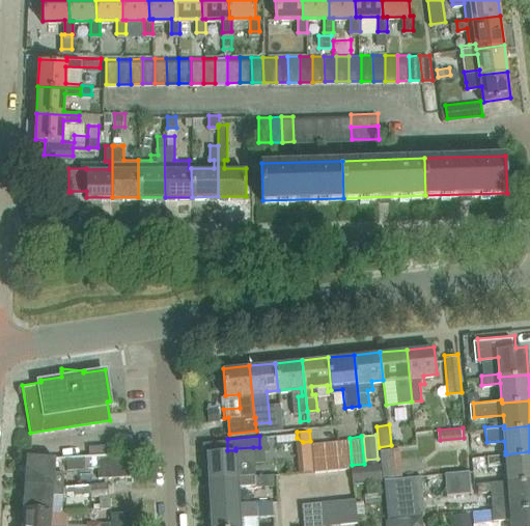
[(352,465),(350,438),(337,439),(340,466),(352,465)]
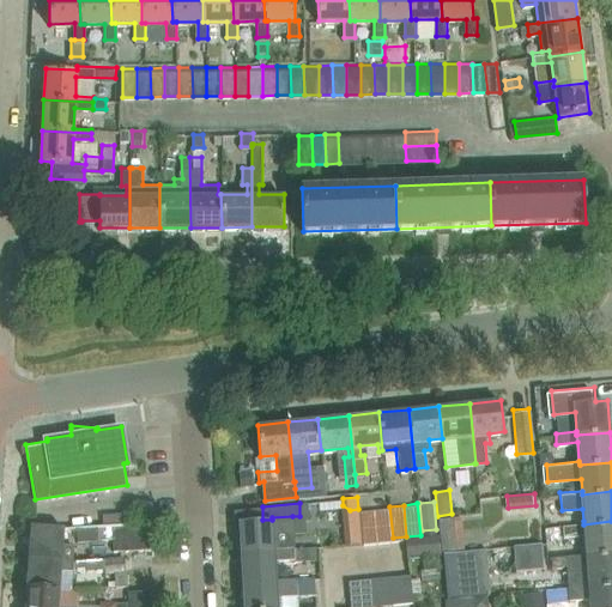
[(393,538),(389,507),(375,508),(379,540),(393,538)]
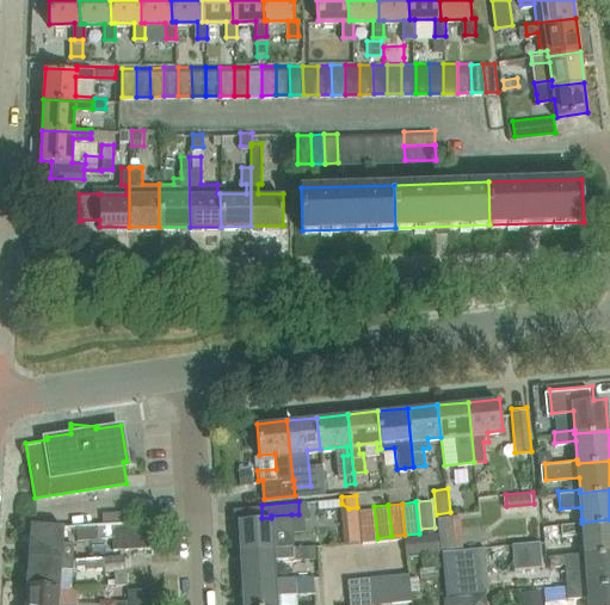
[(377,538),(374,506),(359,507),(363,539),(377,538)]
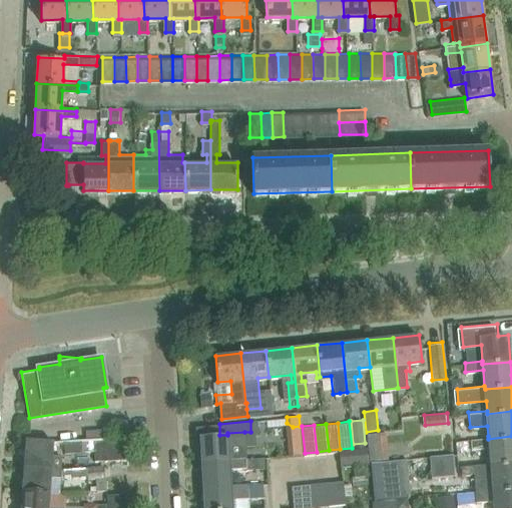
[(390,457),(387,431),(368,433),(370,459),(390,457)]
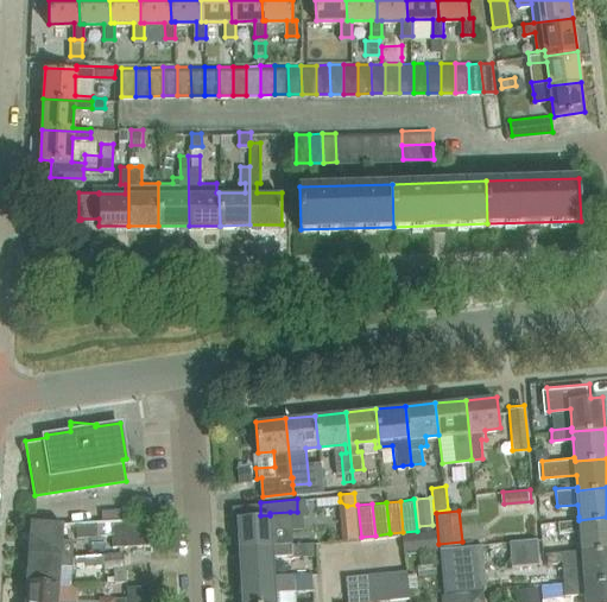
[(272,544),(291,543),(291,527),(290,512),(270,513),(270,515),(260,515),(238,518),(240,549),(272,546),(272,544)]
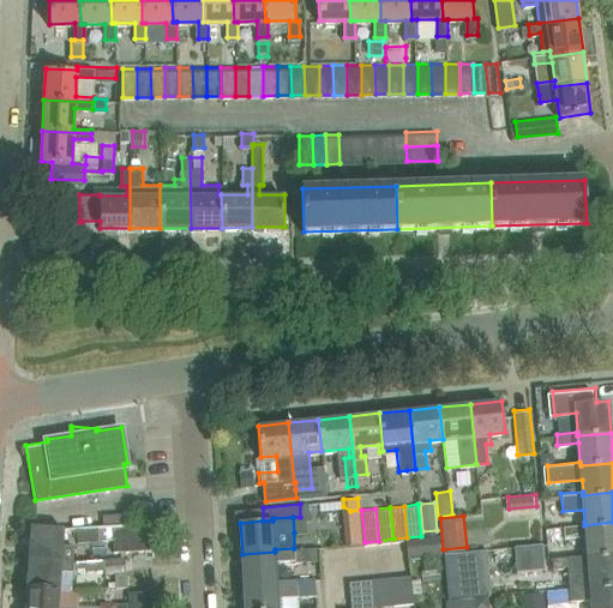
[(140,548),(155,548),(154,521),(139,522),(140,548)]
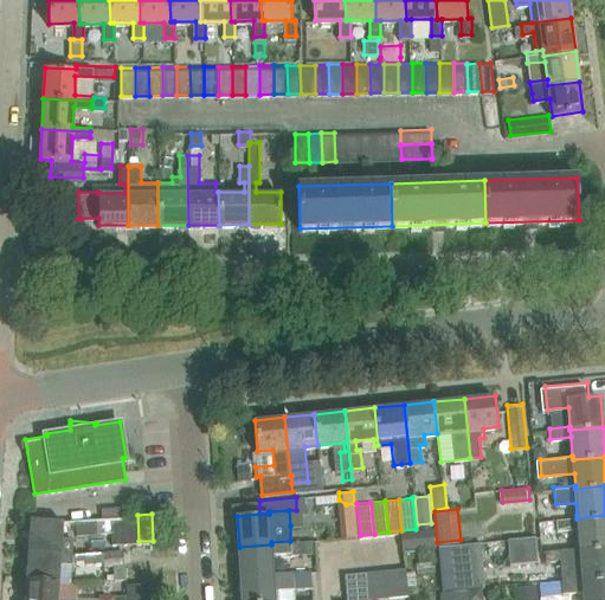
[(137,515),(132,515),(123,516),(124,542),(139,541),(137,515)]
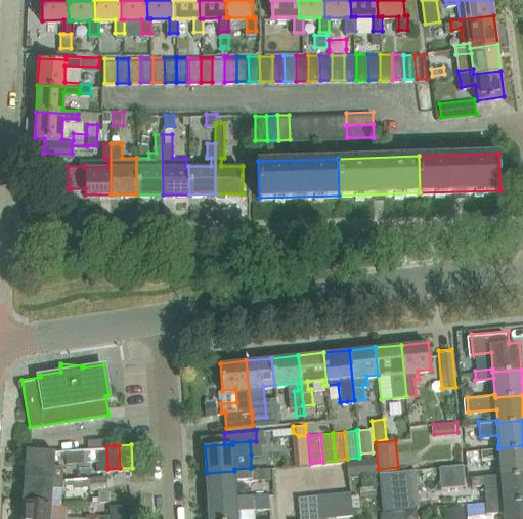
[(502,474),(522,472),(522,445),(498,448),(498,445),(481,447),(481,457),(499,456),(500,472),(502,474)]
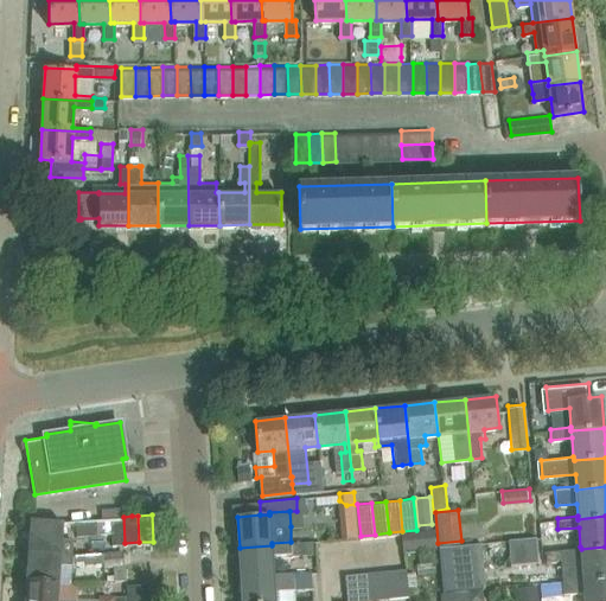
[(125,543),(123,517),(112,517),(113,544),(125,543)]
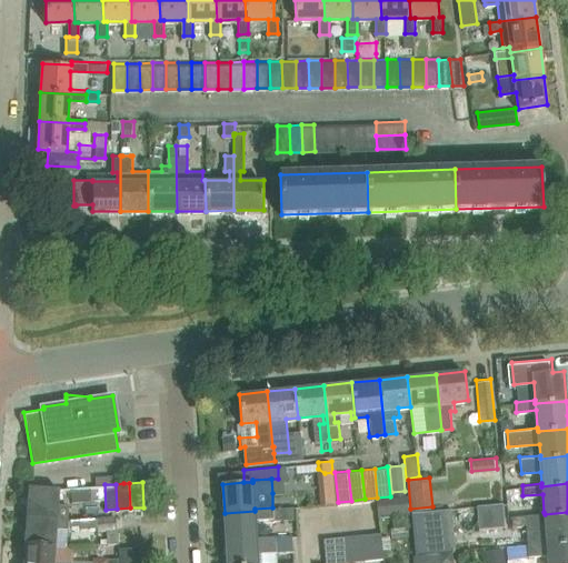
[(59,503),(59,490),(28,485),(26,516),(69,520),(70,503),(59,503)]
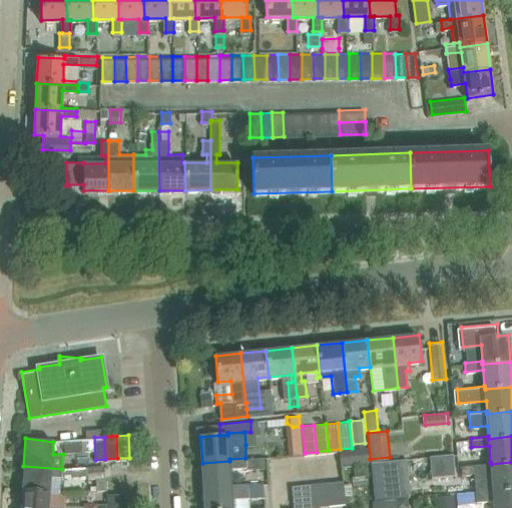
[(369,463),(368,449),(341,451),(342,464),(369,463)]
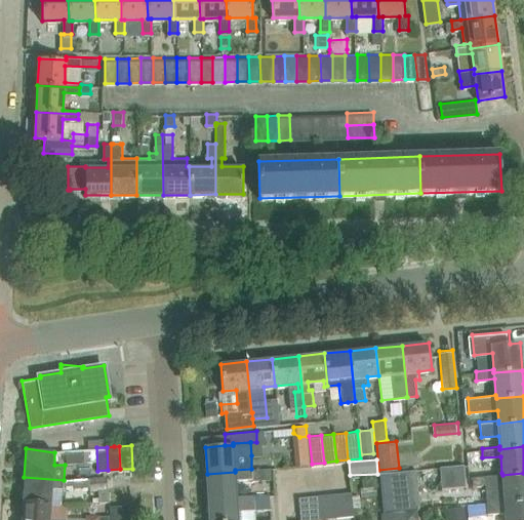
[(447,467),(449,484),(466,482),(464,465),(447,467)]
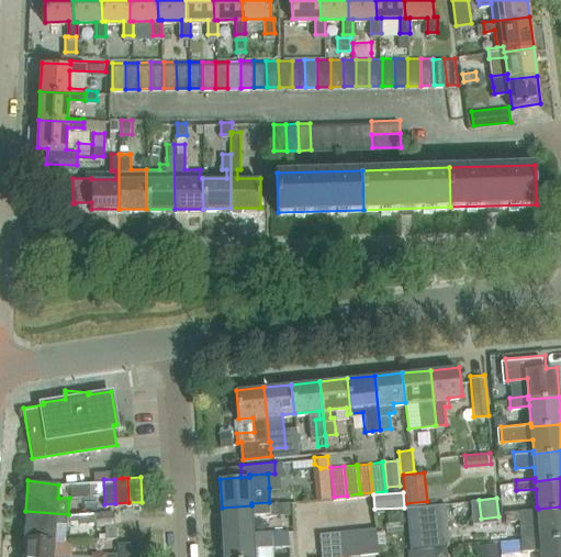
[(222,508),(223,536),(253,535),(253,532),(251,513),(287,511),(287,501),(269,502),(251,503),(251,505),(222,508)]
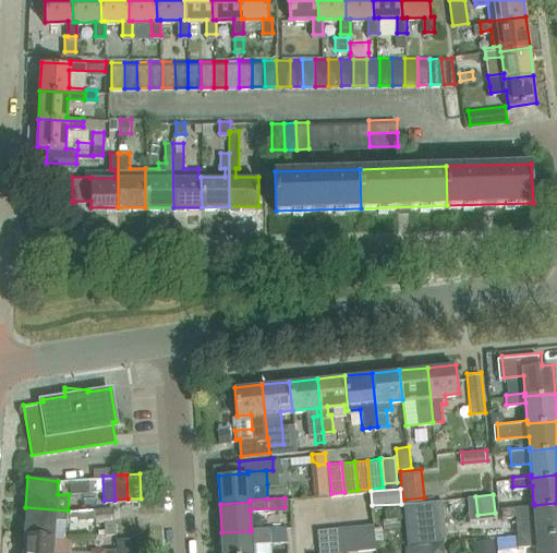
[(556,503),(534,505),(533,503),(515,504),(516,515),(535,513),(536,530),(535,533),(556,531),(556,503)]
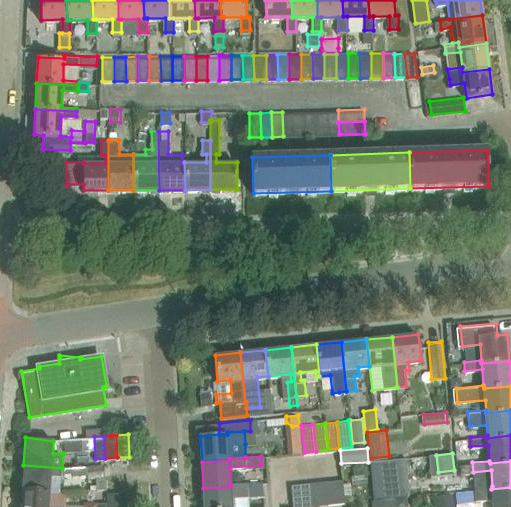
[(86,465),(87,474),(87,475),(104,473),(103,463),(86,465)]
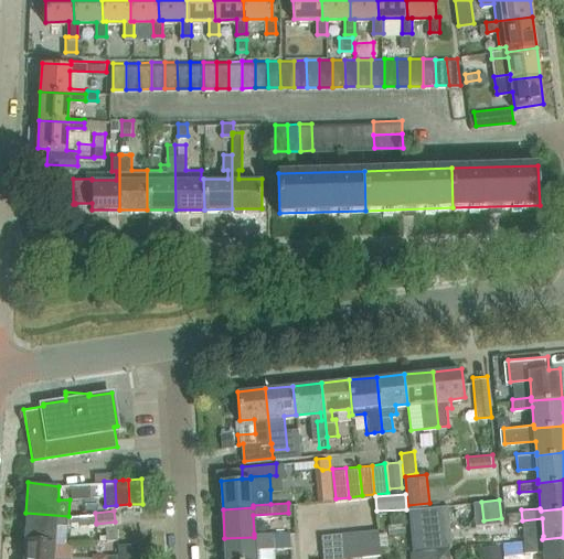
[(402,512),(390,513),(391,523),(403,522),(402,512)]
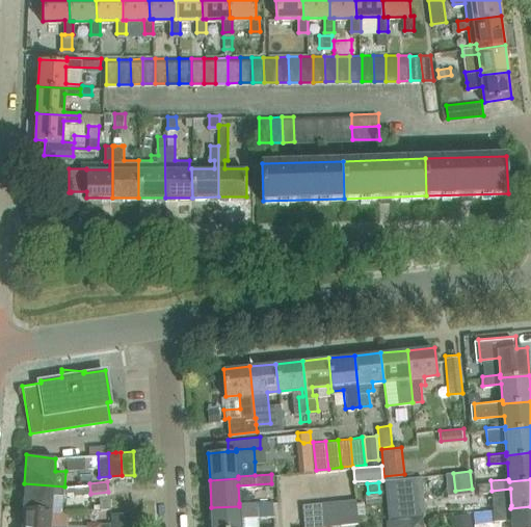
[(24,483),(23,509),(52,511),(53,493),(63,494),(64,486),(24,483)]
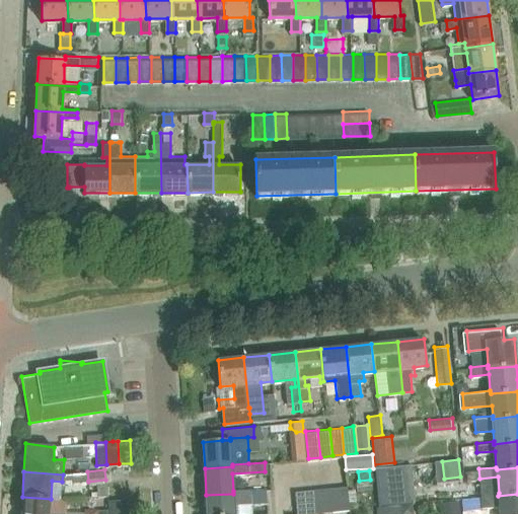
[(88,481),(87,471),(64,473),(65,483),(88,481)]
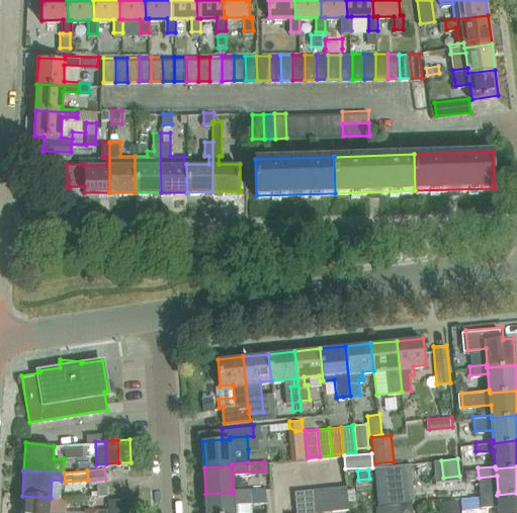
[(97,481),(97,494),(107,494),(107,481),(97,481)]
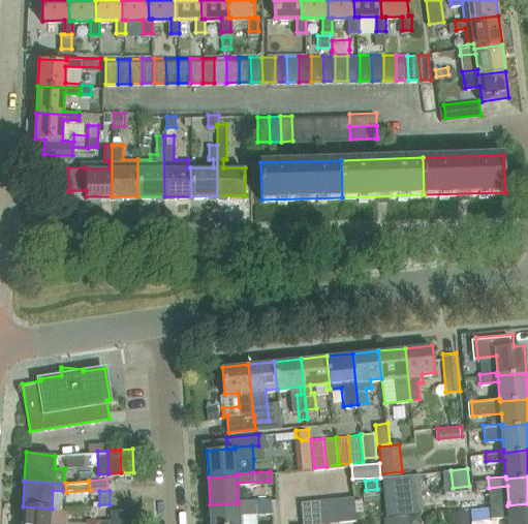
[(358,519),(354,495),(341,496),(344,520),(358,519)]
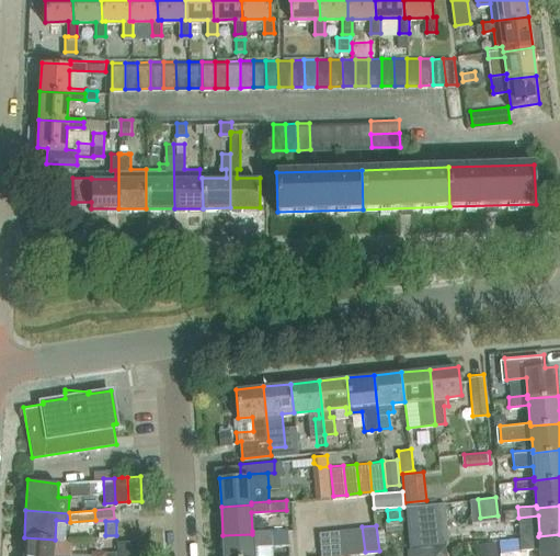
[(365,552),(362,526),(347,528),(350,553),(365,552)]
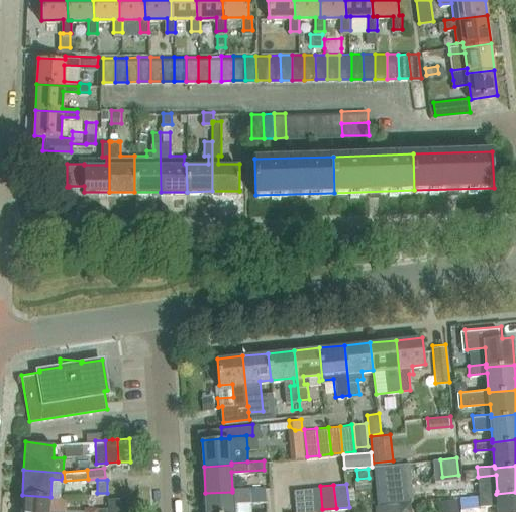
[(322,509),(320,486),(307,488),(309,511),(320,510),(322,509)]
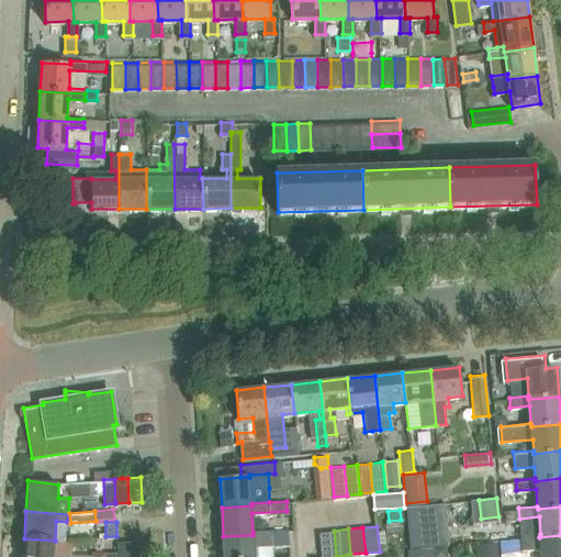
[(223,536),(224,556),(254,556),(254,545),(272,545),(272,539),(289,539),(288,530),(253,532),(253,535),(223,536)]
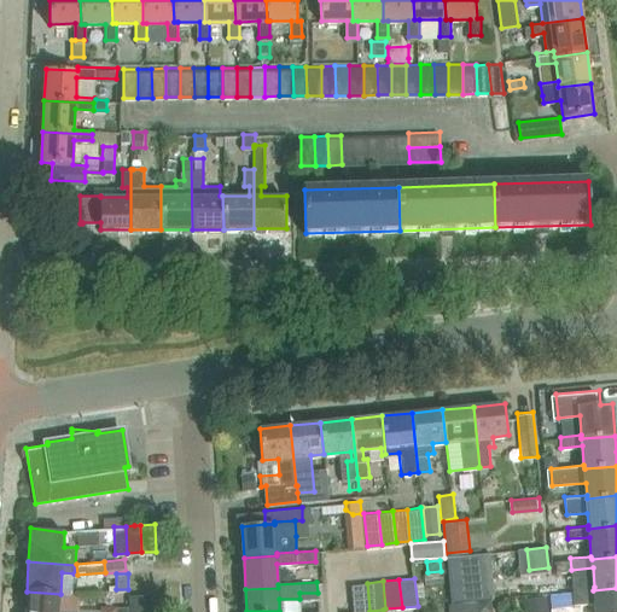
[(370,611),(367,583),(351,584),(354,611),(356,611),(360,611),(370,611)]
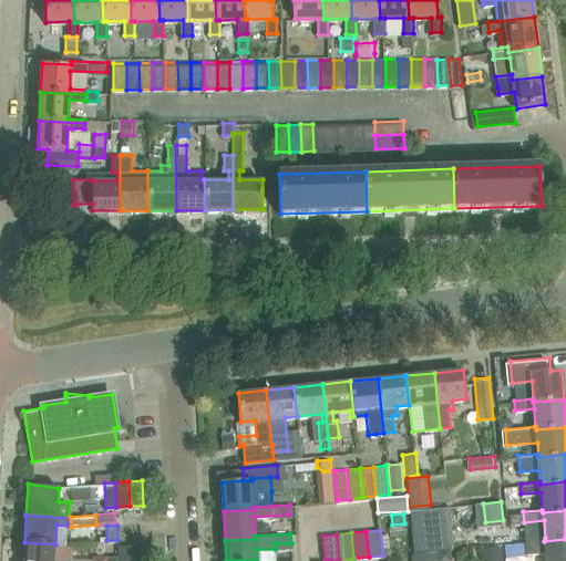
[(413,552),(433,550),(432,534),(412,537),(413,552)]
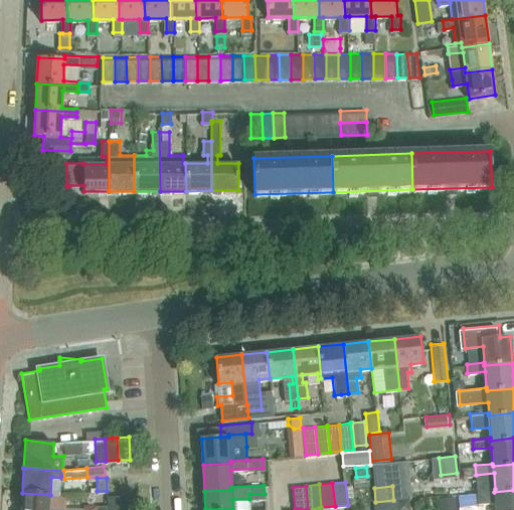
[(513,490),(494,492),(495,489),(477,491),(478,499),(496,498),(496,509),(513,509),(513,490)]
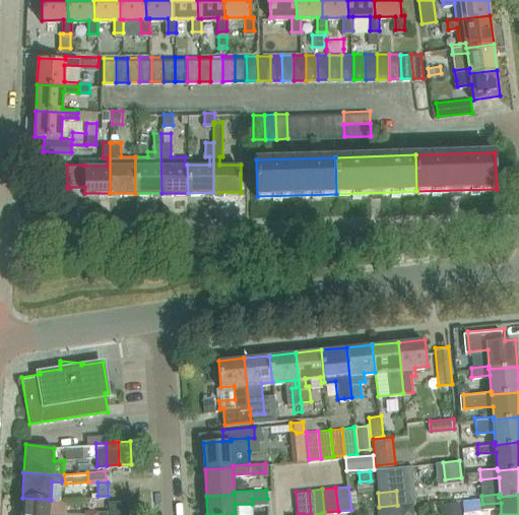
[(22,498),(20,514),(65,514),(66,514),(50,514),(51,500),(22,498)]
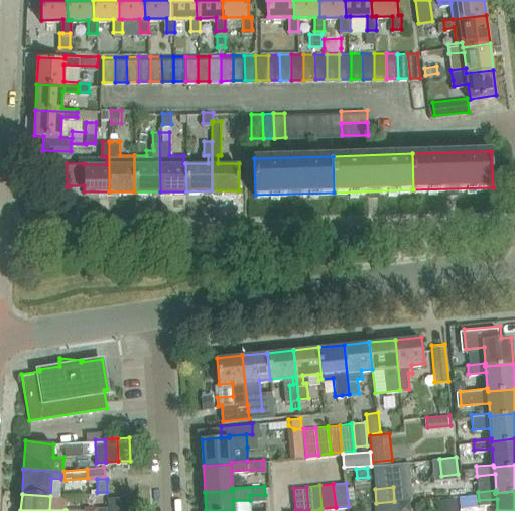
[(120,495),(121,510),(133,510),(132,494),(120,495)]
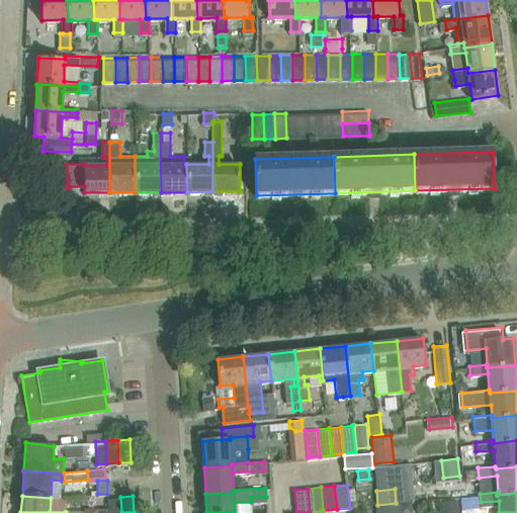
[(109,507),(109,512),(121,512),(120,497),(108,498),(109,507)]
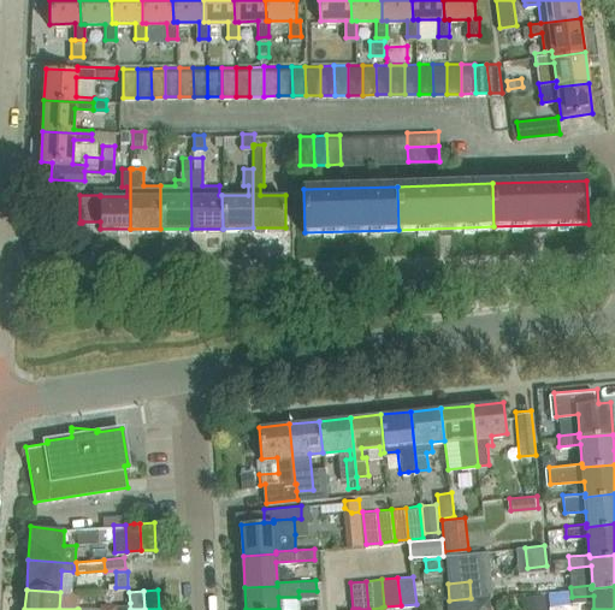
[(449,609),(478,609),(477,598),(449,600),(449,609)]
